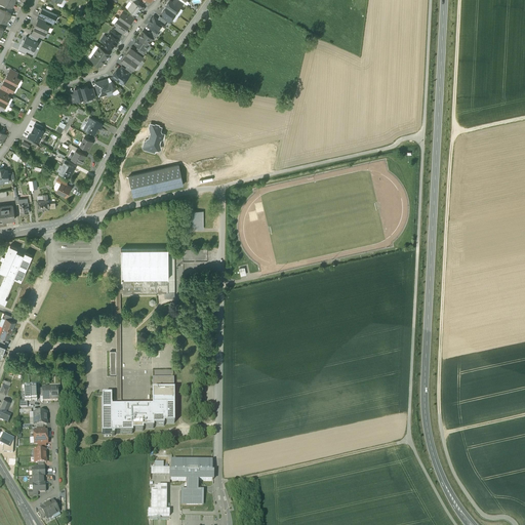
[(179,7),(172,2),(169,0),(165,6),(166,7),(175,13),(179,7)]
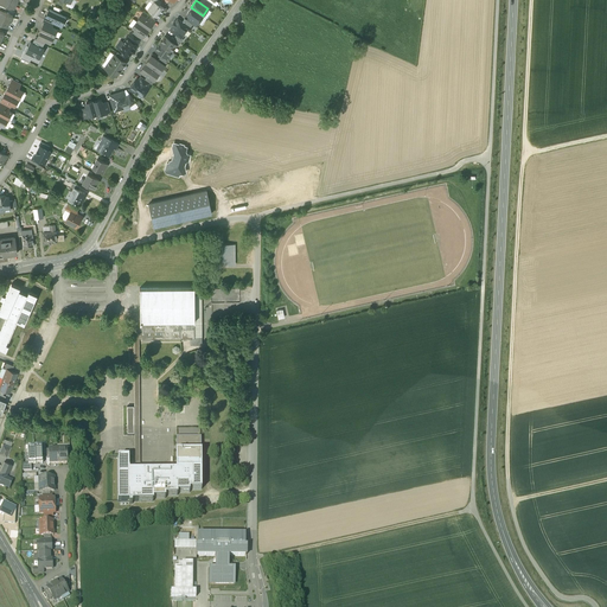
[(159,5),(153,1),(152,2),(147,10),(158,17),(164,8),(159,5)]
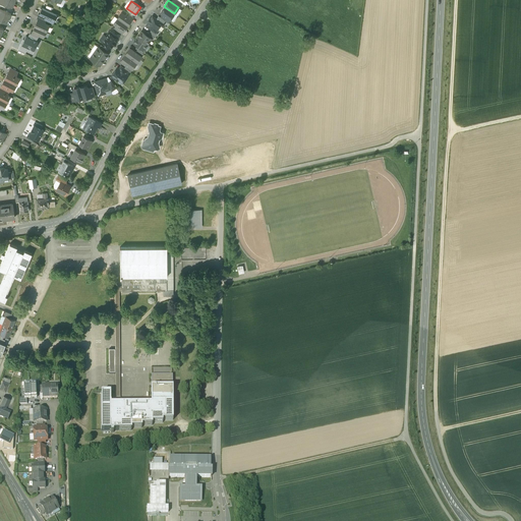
[(52,6),(44,2),(42,7),(49,11),(52,6)]
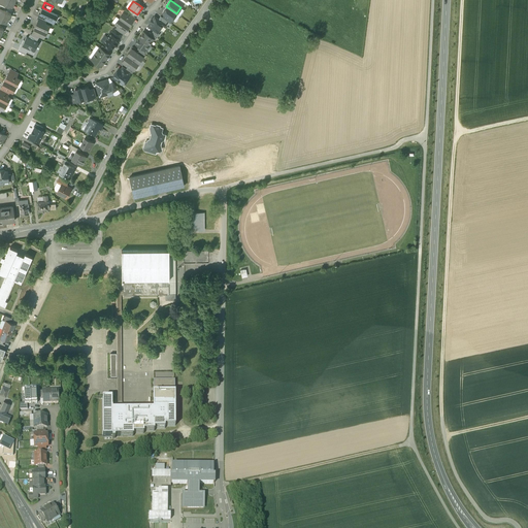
[(3,10),(0,7),(0,13),(8,19),(11,13),(3,10)]
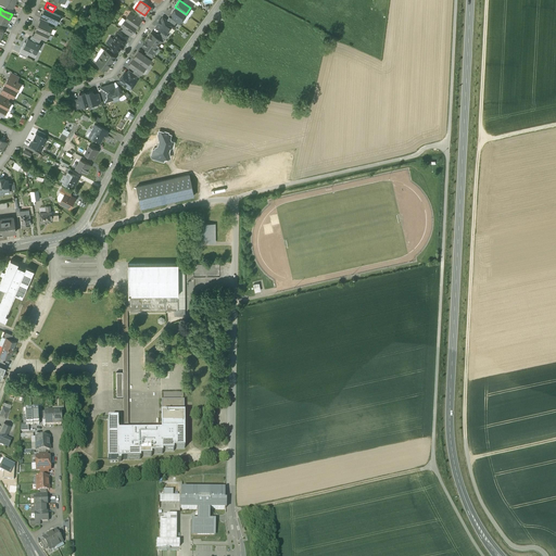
[(45,8),(41,14),(49,17),(55,22),(55,23),(57,23),(60,15),(45,8)]
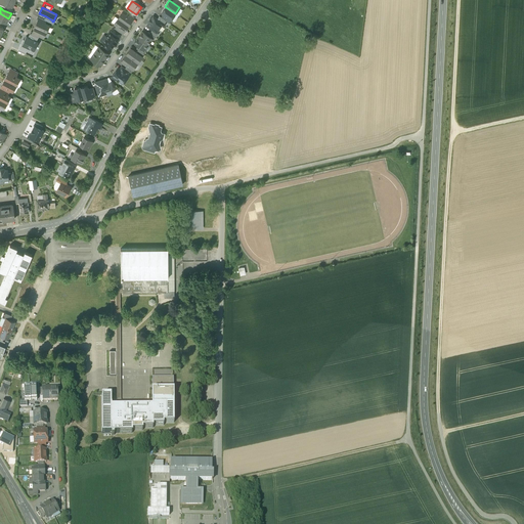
[(175,13),(166,7),(162,13),(163,14),(170,19),(175,13)]
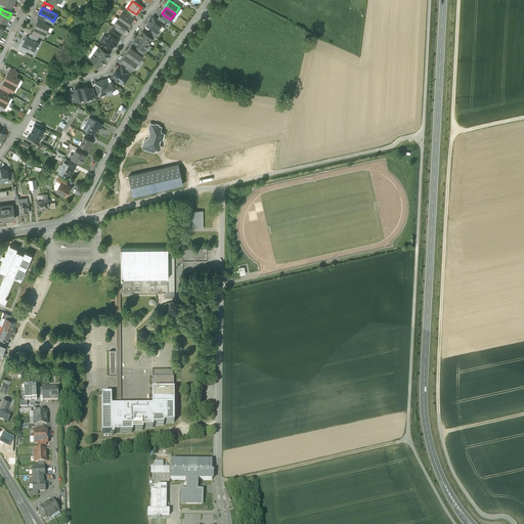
[(125,14),(122,12),(118,17),(128,26),(132,19),(131,19),(125,14)]
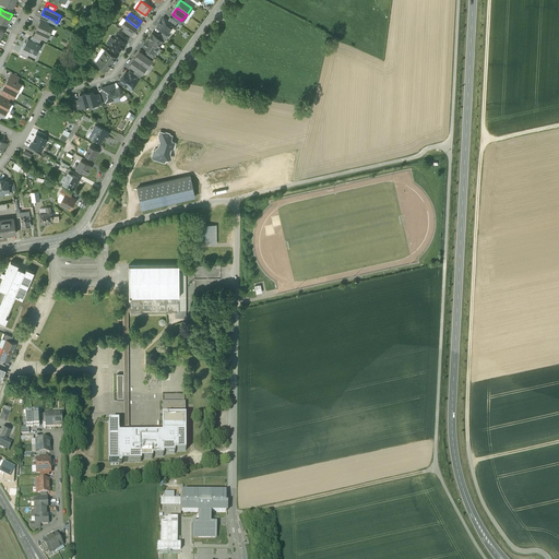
[(9,20),(0,14),(0,21),(7,25),(9,20)]
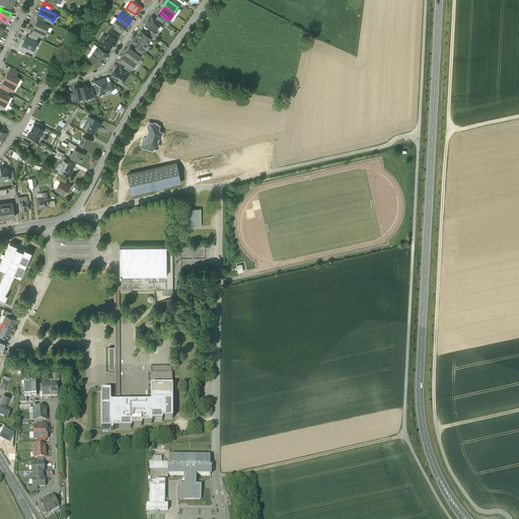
[(168,19),(161,14),(159,17),(164,20),(166,22),(168,19)]
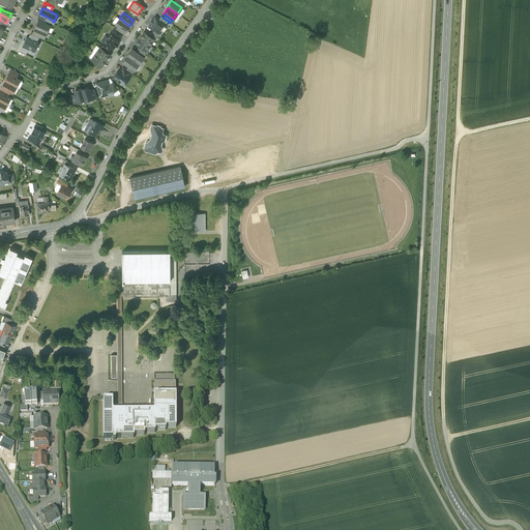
[(158,20),(154,17),(148,26),(153,30),(158,33),(164,26),(165,27),(167,25),(166,24),(158,20)]
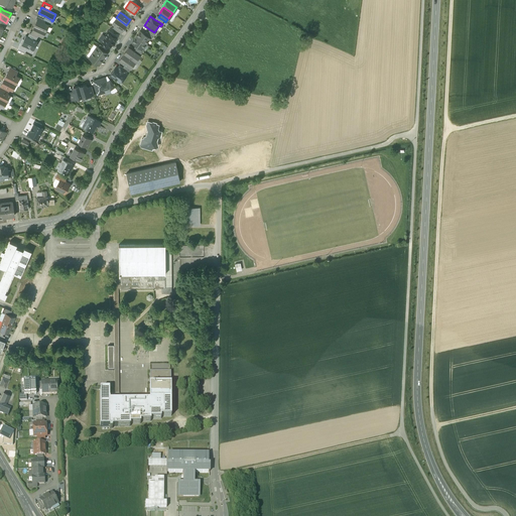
[(126,25),(116,17),(112,23),(114,24),(122,30),(126,25)]
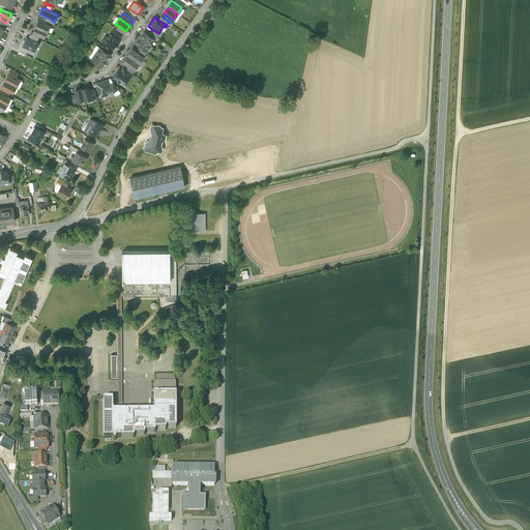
[(45,23),(38,20),(38,21),(35,26),(47,31),(49,25),(45,23)]
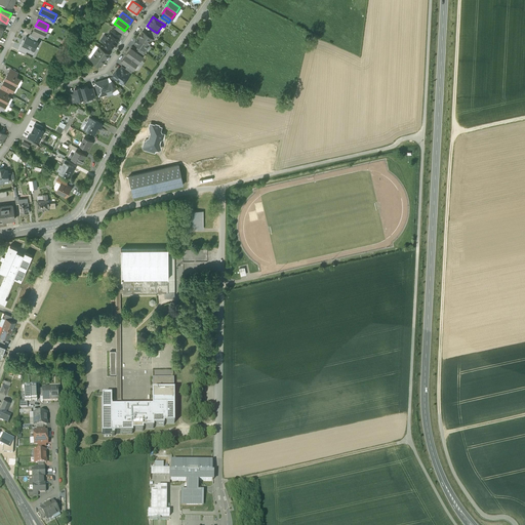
[(46,31),(35,26),(32,32),(39,35),(43,37),(46,31)]
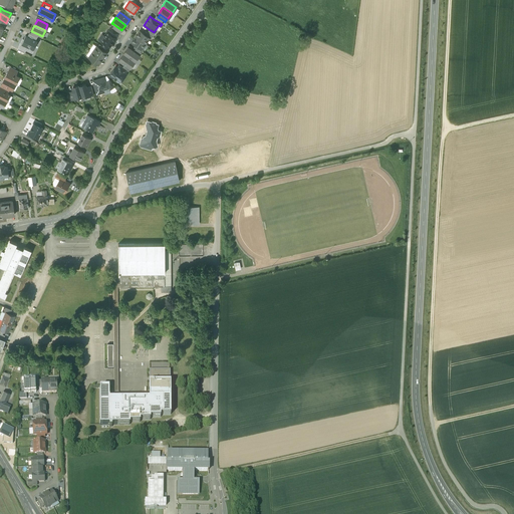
[(119,32),(111,27),(110,30),(109,29),(107,32),(115,38),(119,32)]
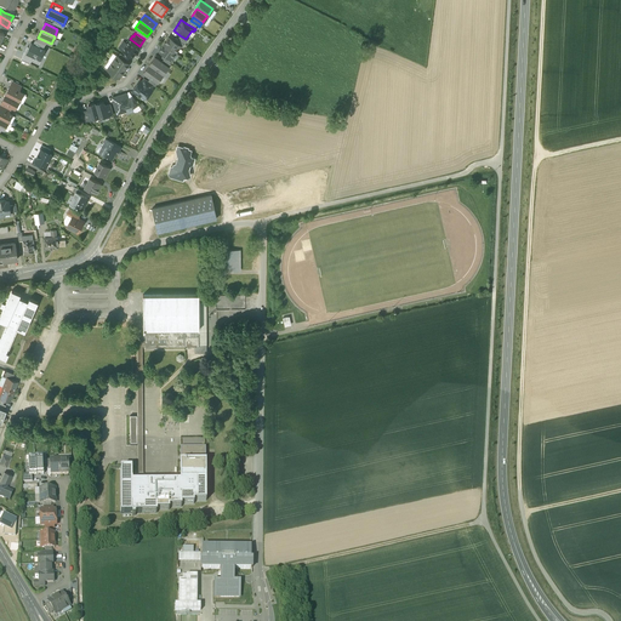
[(174,40),(169,38),(164,44),(175,52),(180,46),(174,40)]
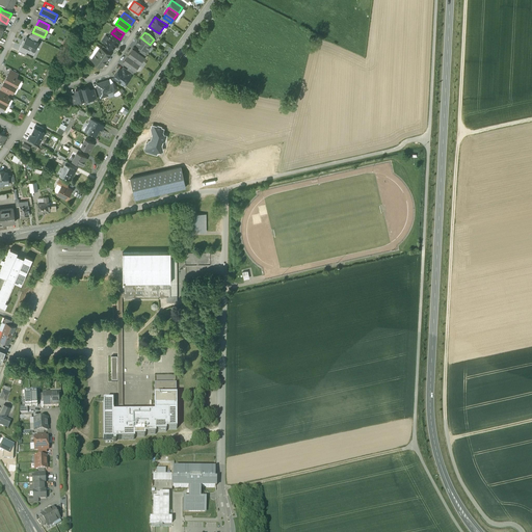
[(152,33),(151,32),(149,34),(154,40),(156,41),(158,37),(152,33)]
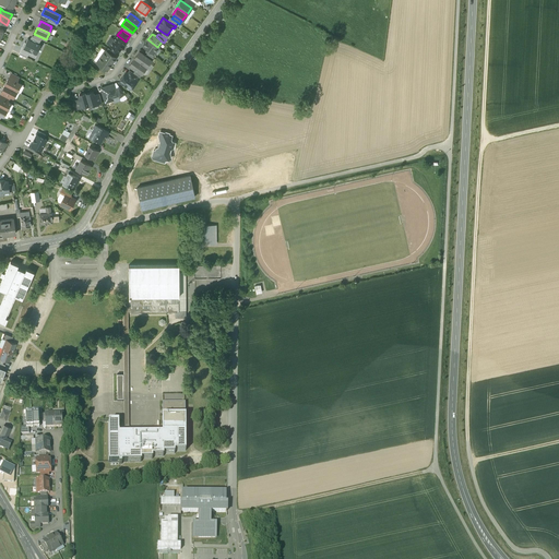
[(117,35),(116,35),(109,45),(119,51),(121,48),(122,49),(125,46),(123,45),(126,42),(117,35)]
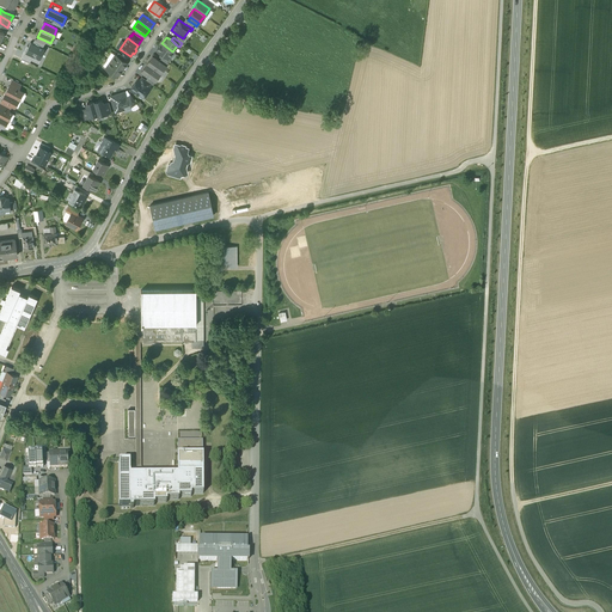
[(30,42),(25,53),(32,56),(31,57),(38,61),(44,49),(42,48),(32,43),(30,42)]
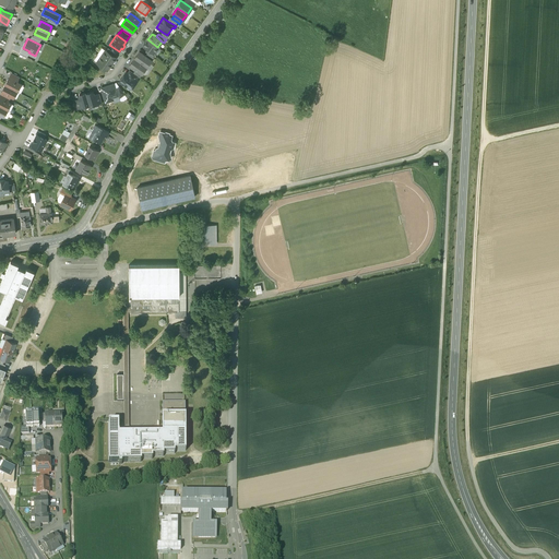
[(157,47),(147,39),(143,46),(147,49),(153,54),(154,52),(157,47)]
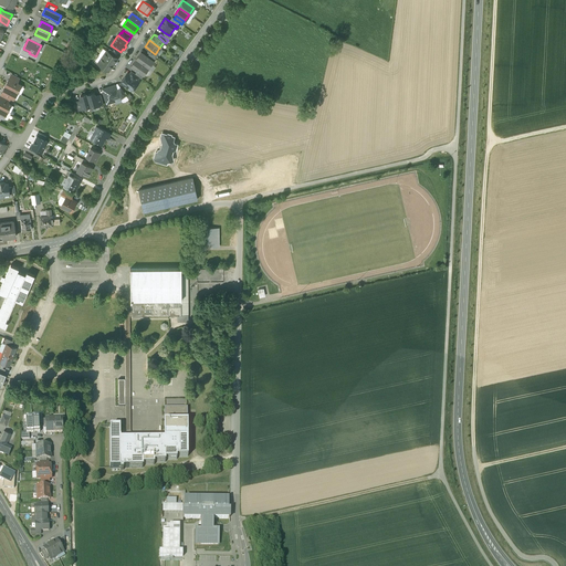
[(23,49),(22,48),(19,54),(27,58),(29,53),(30,52),(23,49)]
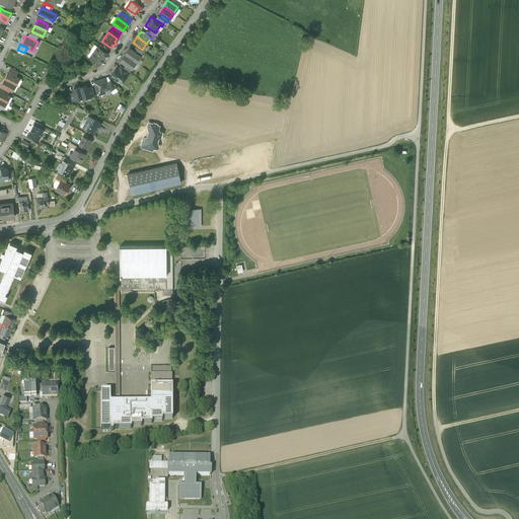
[(98,47),(97,47),(93,53),(103,59),(107,54),(104,52),(98,47)]
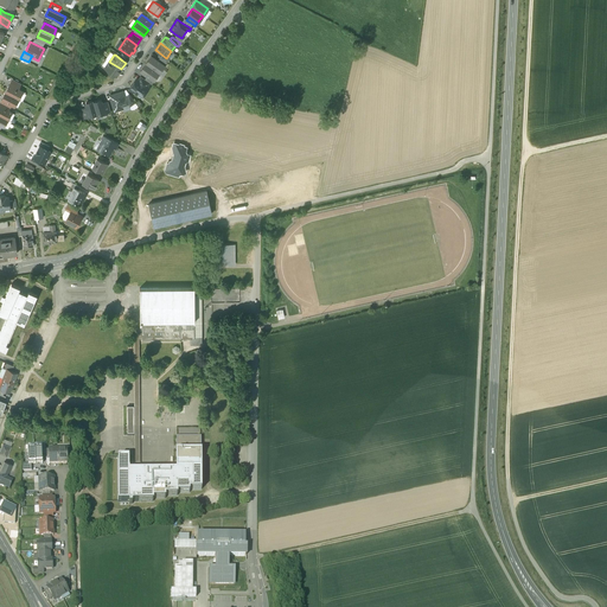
[(158,61),(151,56),(145,63),(159,72),(165,65),(158,61)]
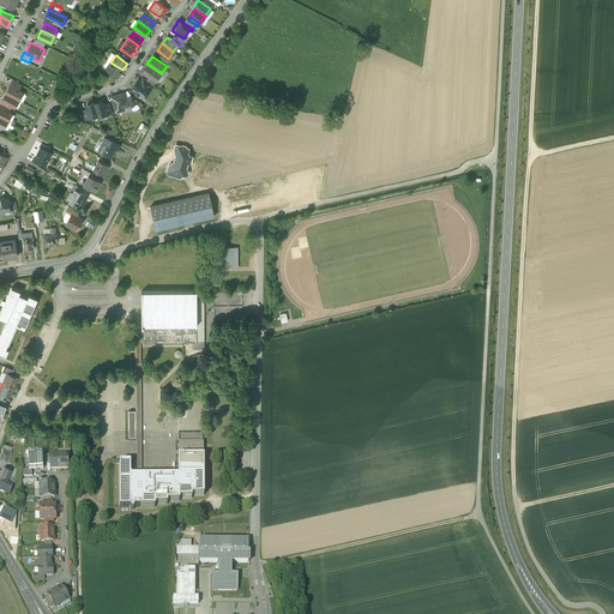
[(122,70),(110,62),(106,68),(110,71),(116,76),(118,77),(122,70)]
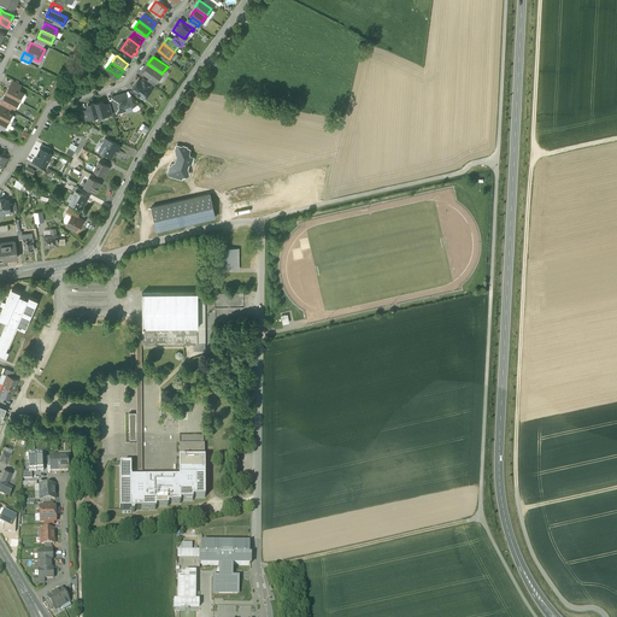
[(162,74),(147,64),(142,72),(150,77),(156,82),(162,74)]
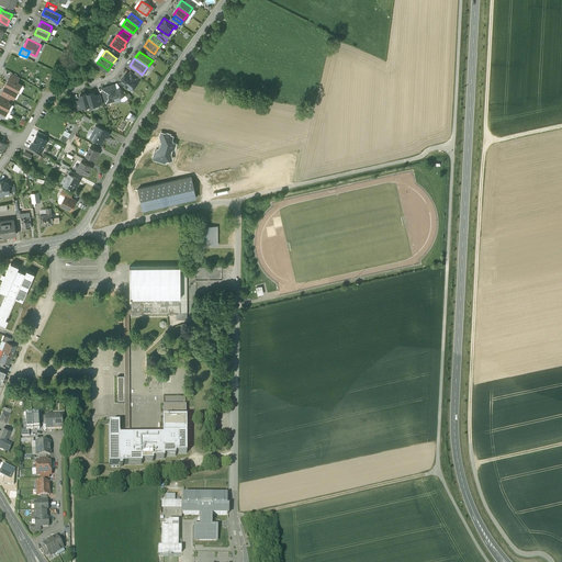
[(134,72),(131,70),(128,74),(136,79),(138,76),(134,72)]
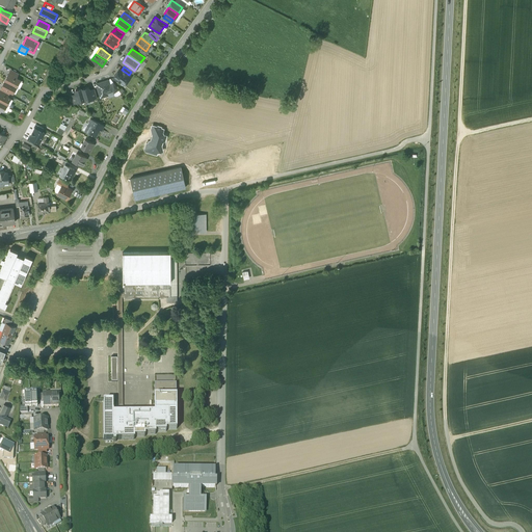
[(122,70),(120,69),(120,70),(117,73),(116,73),(113,77),(124,85),(130,76),(129,75),(122,70)]
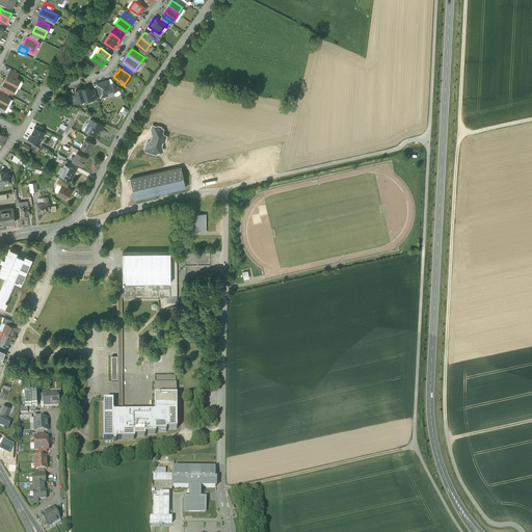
[(19,73),(11,70),(8,75),(16,79),(19,73)]
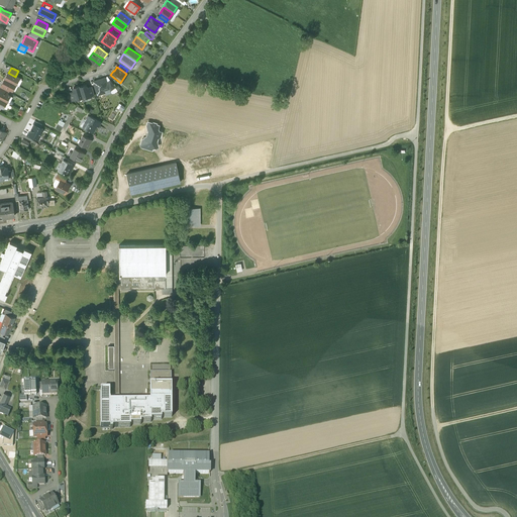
[(8,73),(4,79),(15,84),(18,78),(15,77),(8,73)]
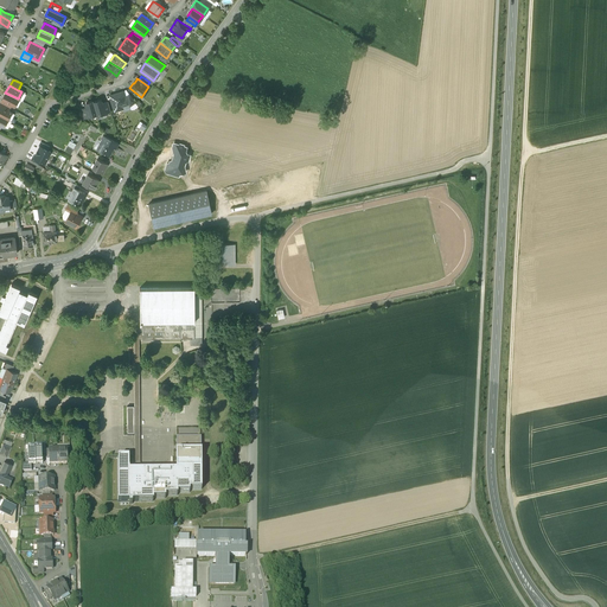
[(122,91),(109,95),(114,110),(115,110),(121,109),(122,107),(121,106),(129,103),(127,98),(126,98),(125,96),(123,93),(122,91)]
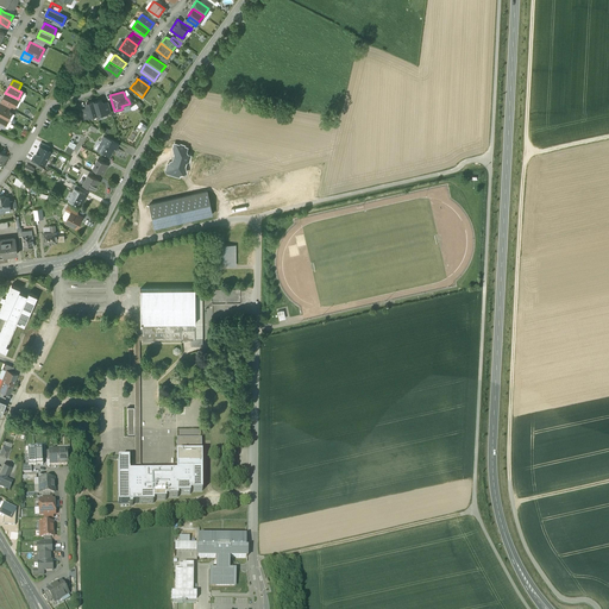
[(18,99),(5,93),(1,99),(2,100),(11,105),(14,106),(18,99)]
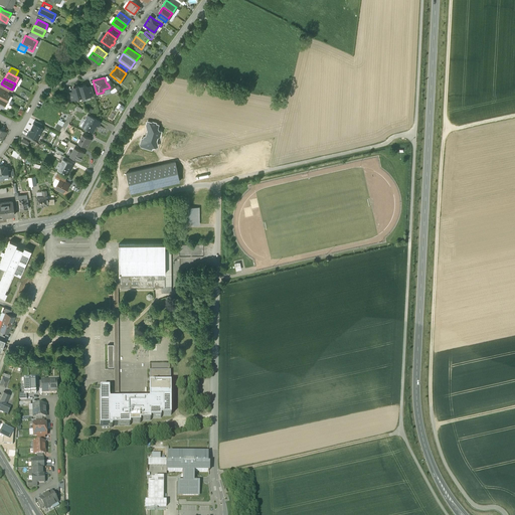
[(115,87),(110,79),(106,81),(107,83),(108,83),(110,88),(110,90),(110,91),(115,87)]
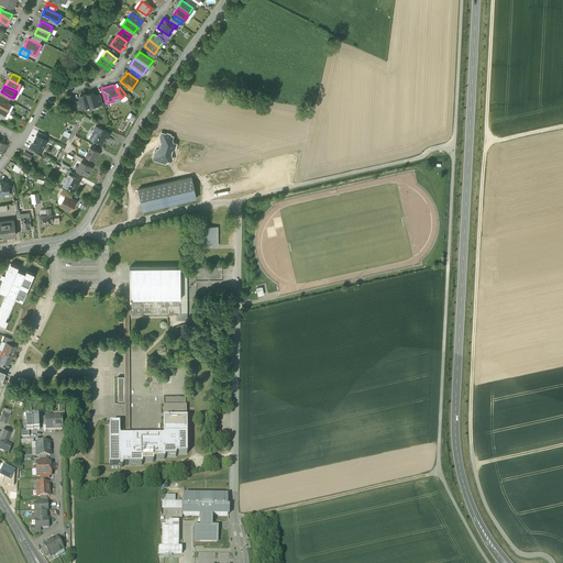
[(86,92),(79,95),(79,97),(79,99),(83,108),(89,106),(86,94),(86,92)]
